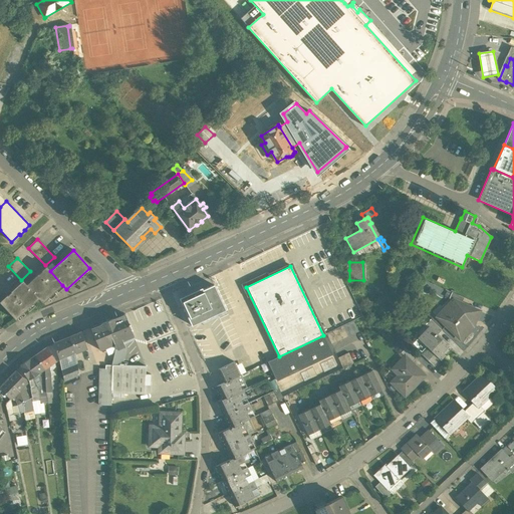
[(46,267),(26,286),(39,299),(43,303),(62,285),(50,271),(46,267)]
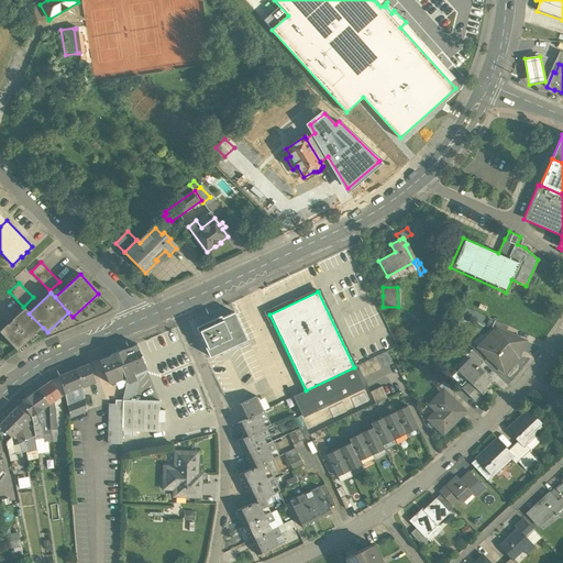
[(29,313),(24,308),(0,330),(0,331),(18,351),(43,328),(29,313)]
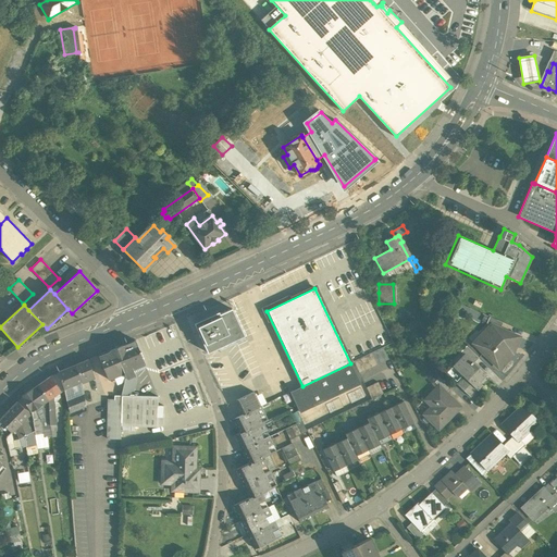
[(232,309),(219,316),(220,316),(195,326),(208,354),(230,344),(226,338),(242,332),(232,309)]
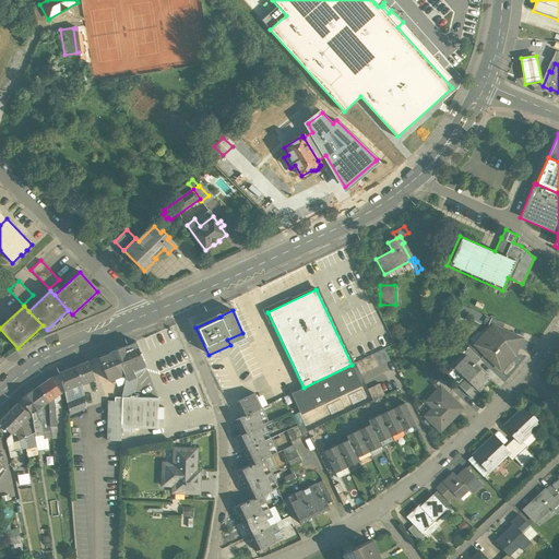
[(361,357),(394,343),(380,310),(348,323),(357,345),(351,347),(354,354),(359,351),(361,357)]
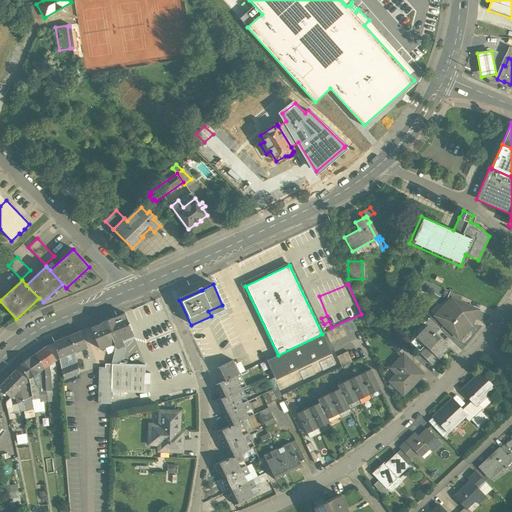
[(462,297),(450,291),(448,297),(452,299),(453,299),(460,302),(462,297)]
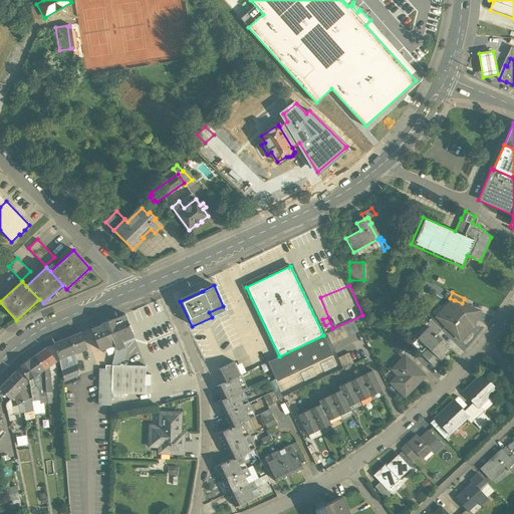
[(462,303),(455,300),(454,300),(445,309),(451,315),(444,322),(461,339),(473,326),(480,311),(462,303)]
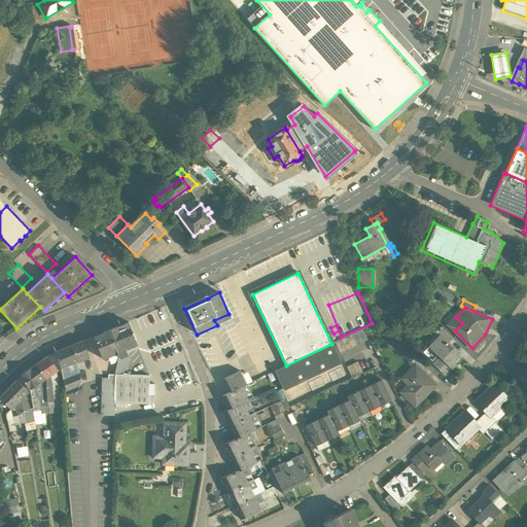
[(128,322),(108,330),(117,353),(126,350),(137,345),(128,322)]
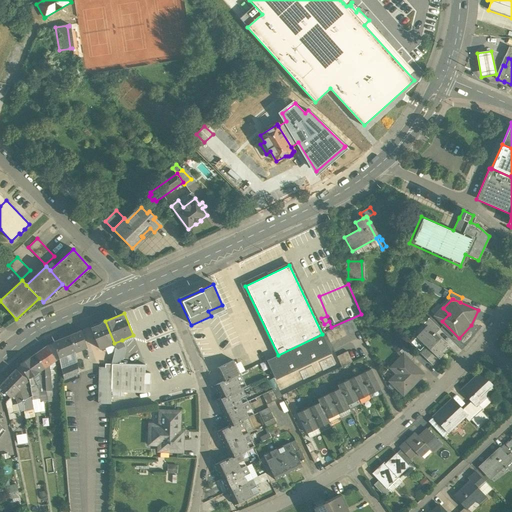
[(440,329),(429,319),(424,324),(426,326),(427,325),(436,334),(440,329)]
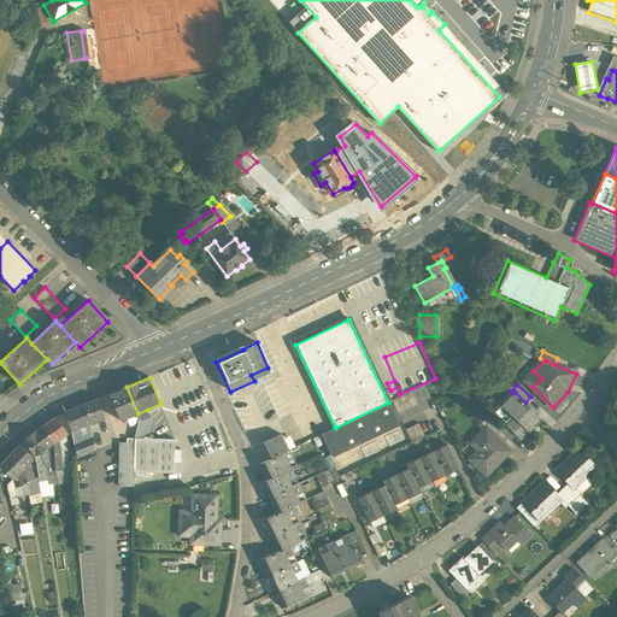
[(430,398),(424,386),(418,388),(424,401),(430,398)]
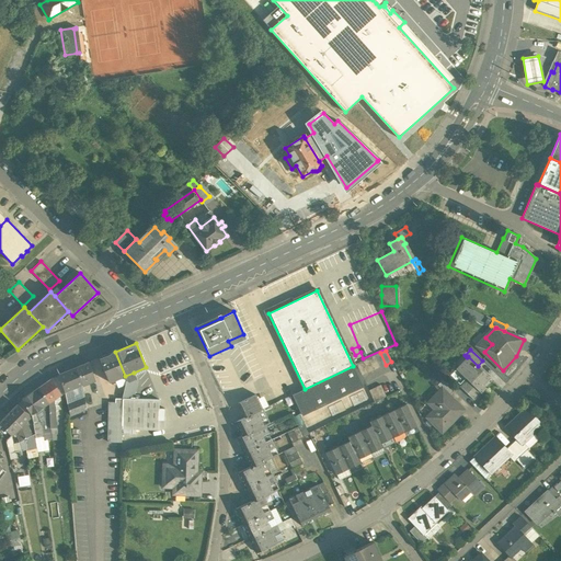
[(115,352),(99,358),(109,382),(125,376),(115,352)]
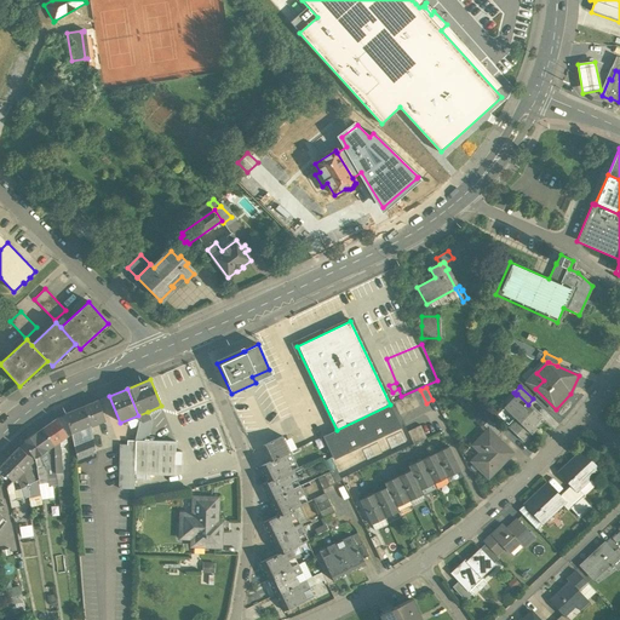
[(420,390),(413,394),(419,407),(426,403),(420,390)]
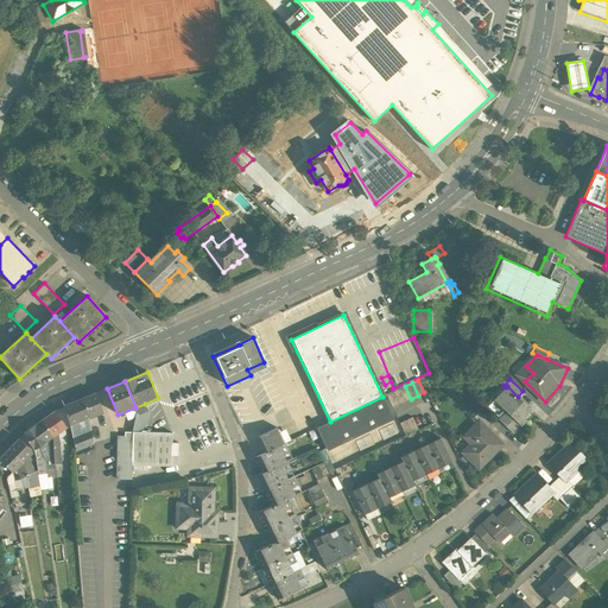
[(405,386),(399,388),(405,401),(411,399),(405,386)]
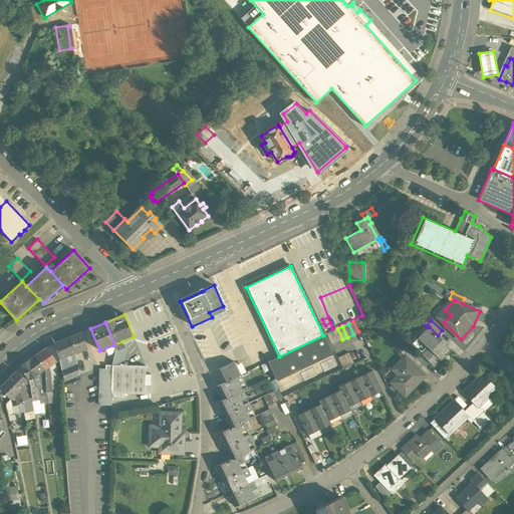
[(438,335),(429,326),(428,327),(418,338),(428,347),(422,354),(434,366),(445,355),(443,352),(449,346),(438,335)]
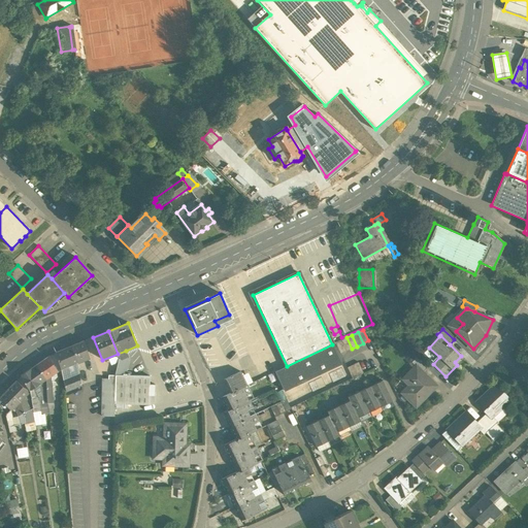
[(352,349),(347,337),(340,340),(345,352),(352,349)]
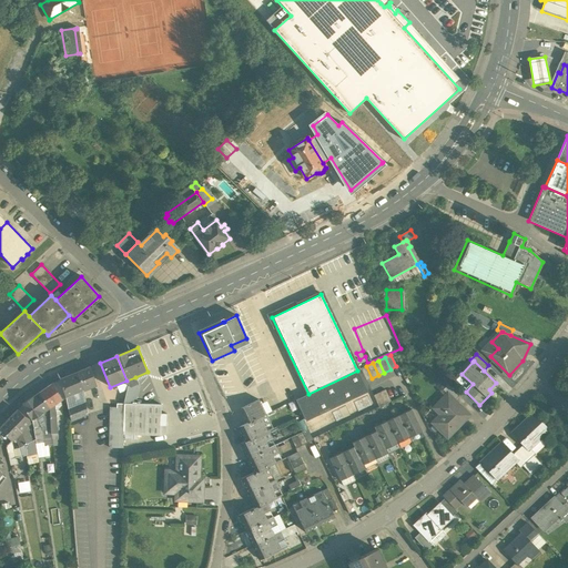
[(372,378),(366,366),(361,368),(366,381),(372,378)]
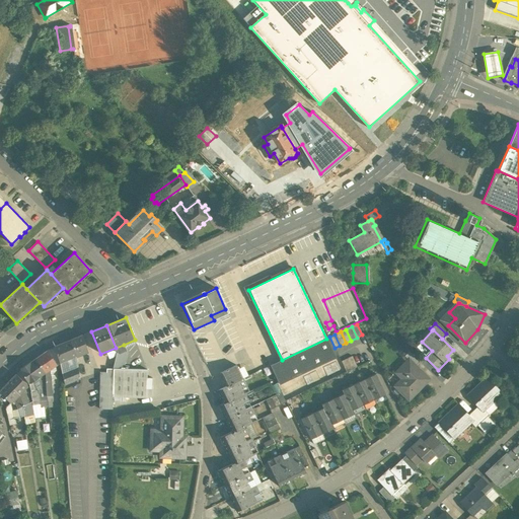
[(81,336),(70,340),(76,356),(87,352),(81,336)]
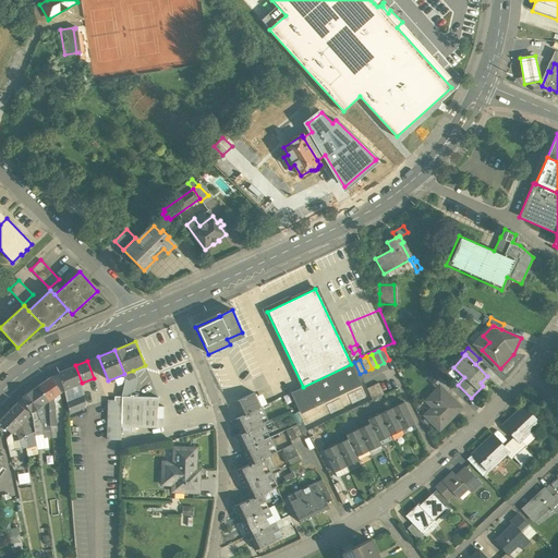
[(303,387),(290,393),(300,413),(361,385),(351,364),(303,387)]
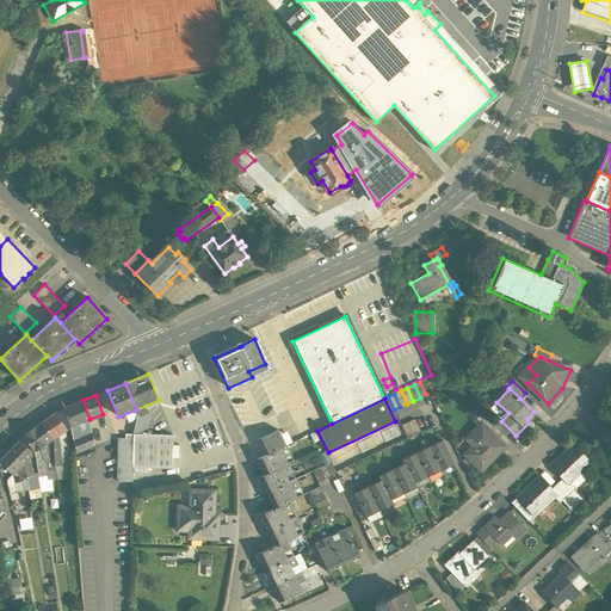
[(82,400),(63,408),(69,427),(79,424),(87,420),(90,419),(82,400)]
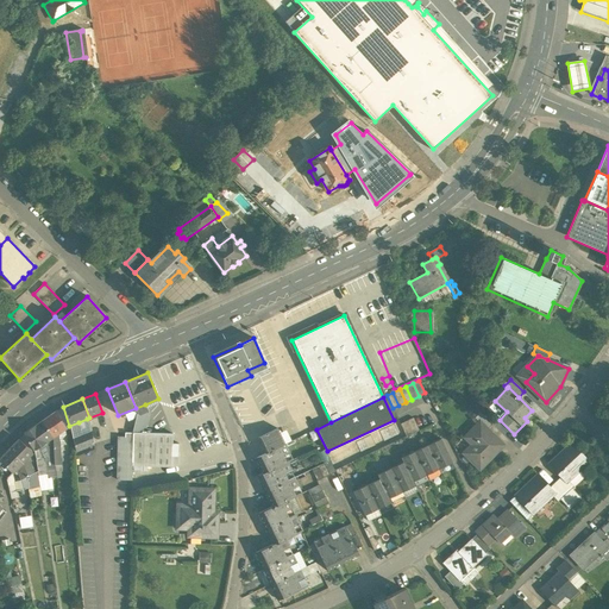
[(145,405),(136,408),(137,413),(133,433),(145,433),(145,429),(149,414),(145,405)]
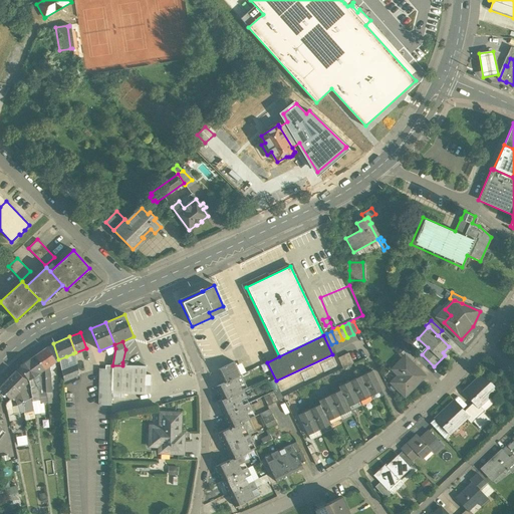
[(46,347),(39,351),(40,352),(35,356),(44,369),(49,365),(56,361),(46,347)]
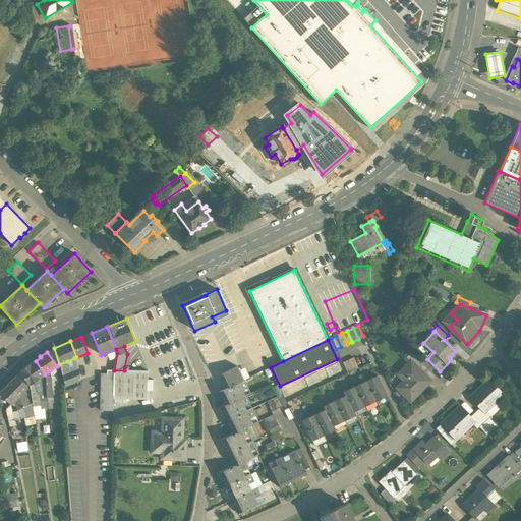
[(421,363),(411,353),(406,357),(410,361),(411,360),(417,367),(421,363)]
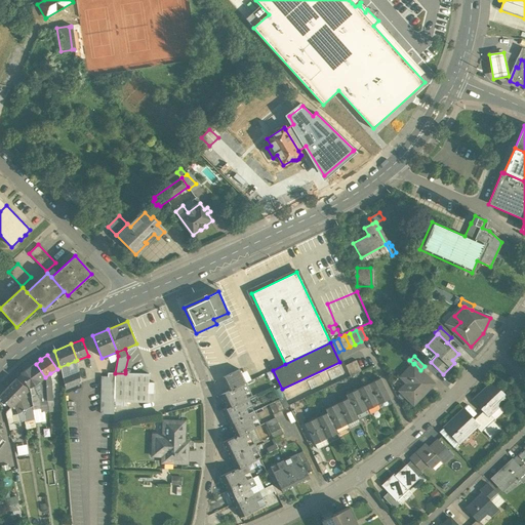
[(356,360),(351,363),(356,374),(361,371),(356,360)]
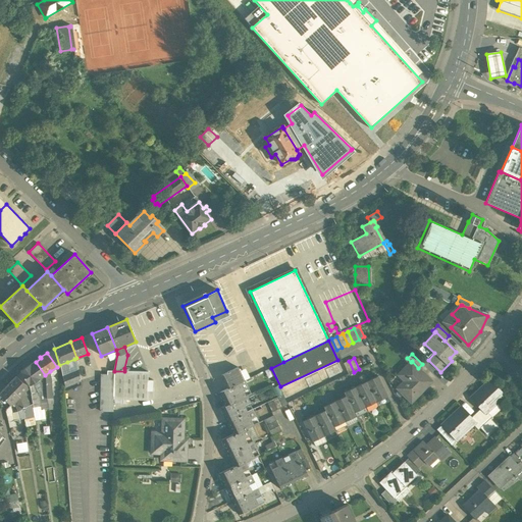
[(74,359),(67,362),(69,373),(77,370),(74,359)]
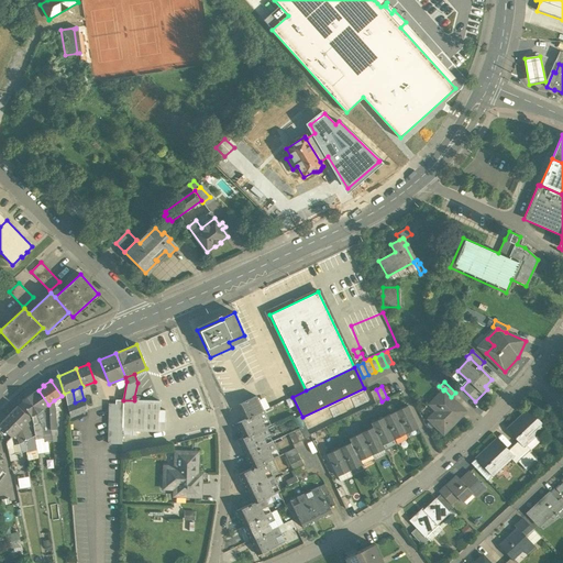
[(376,389),(370,392),(375,404),(382,401),(376,389)]
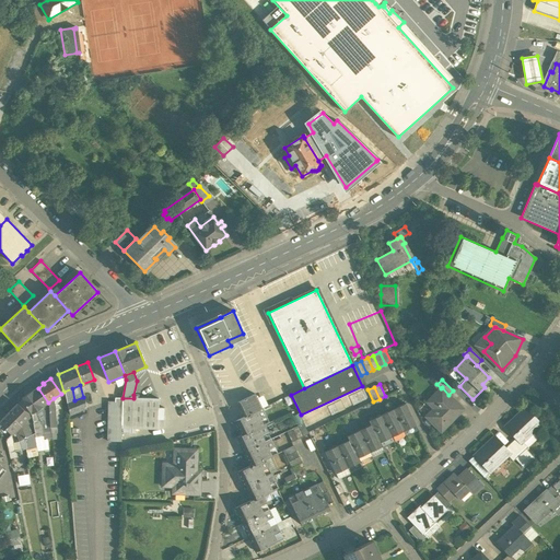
[(448,395),(442,387),(441,388),(428,403),(434,409),(427,417),(428,418),(442,432),(464,409),(448,395)]
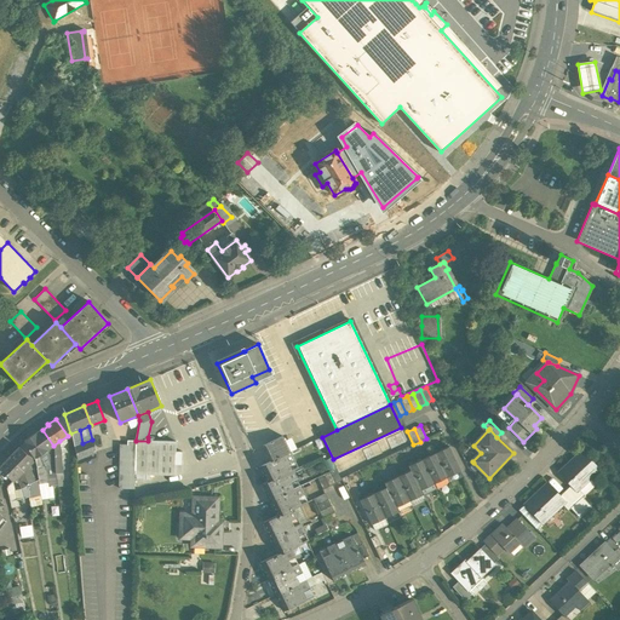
[(42,430),(36,434),(35,434),(23,442),(34,459),(39,457),(46,452),(49,465),(50,470),(55,470),(53,446),(42,430)]
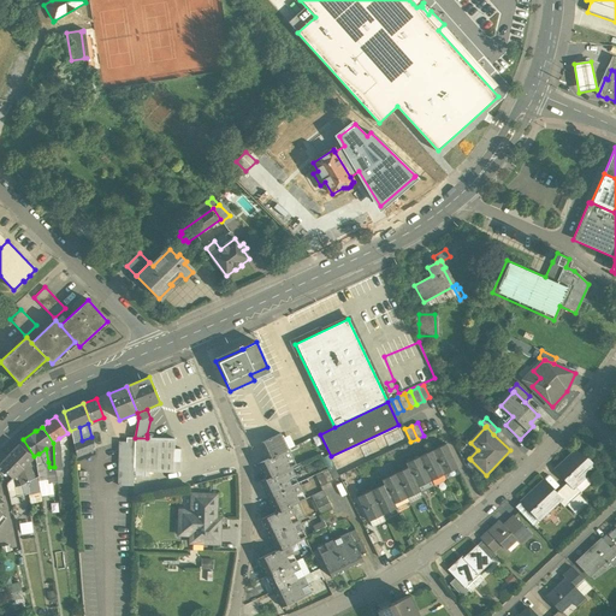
[(280,433),(261,443),(268,458),(288,449),(280,433)]
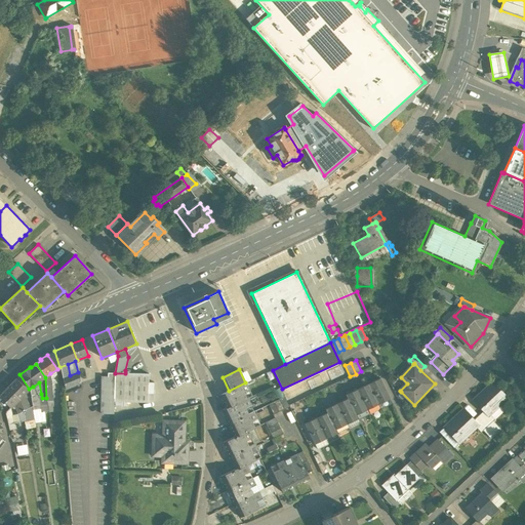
[(125,373),(115,373),(114,399),(148,401),(149,382),(149,381),(149,374),(129,373),(129,370),(125,370),(125,373)]
